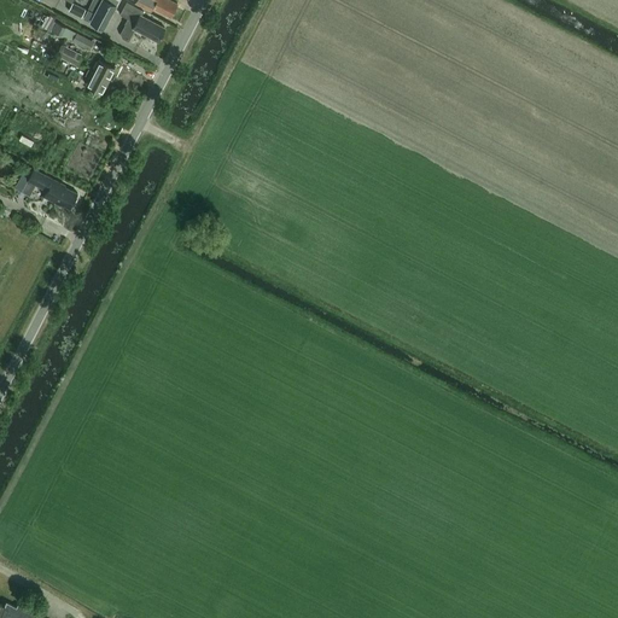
[(99,0),(93,0),(83,19),(87,22),(99,0)]
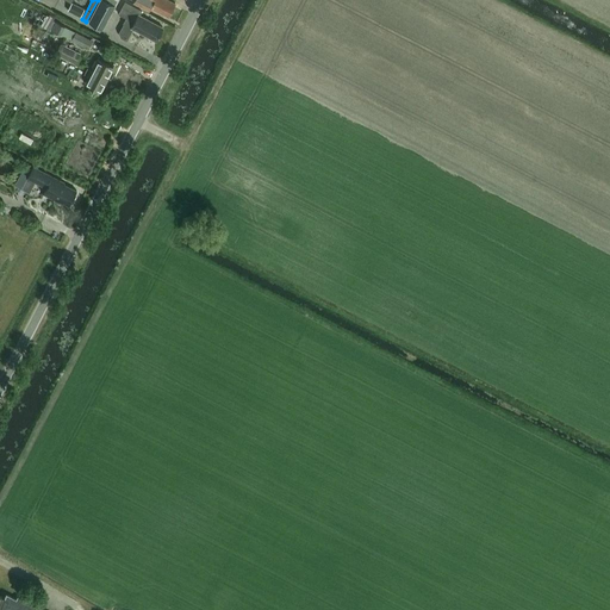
[(103,30),(114,6),(103,0),(100,0),(88,23),(103,30)]
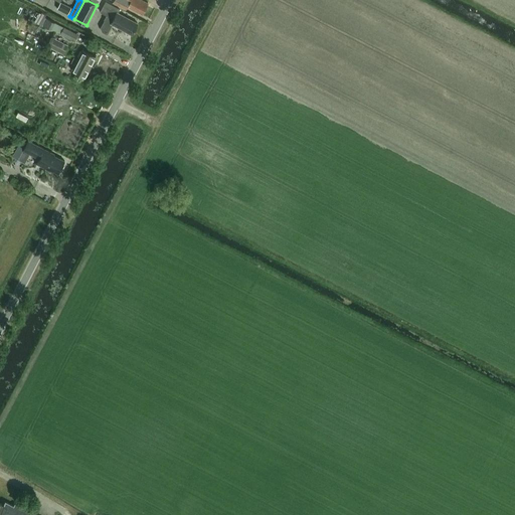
[(142,14),(148,3),(141,0),(114,0),(113,2),(126,9),(127,7),(142,14)]
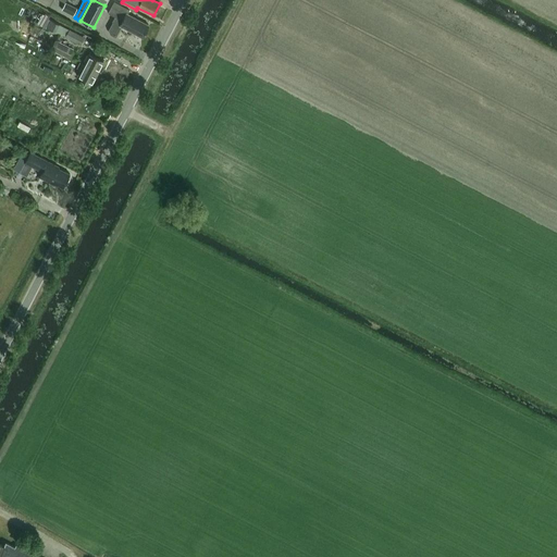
[(122,21),(120,25),(143,37),(148,26),(126,14),(128,11),(114,2),(108,13),(122,21)]
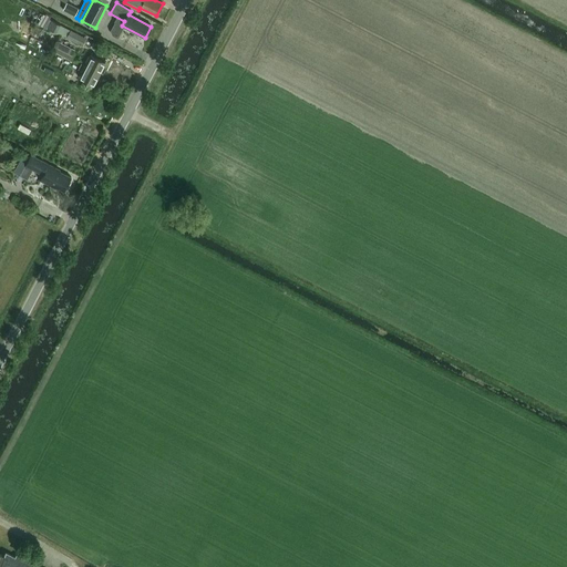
[(63,11),(74,17),(79,9),(66,3),(63,11)]
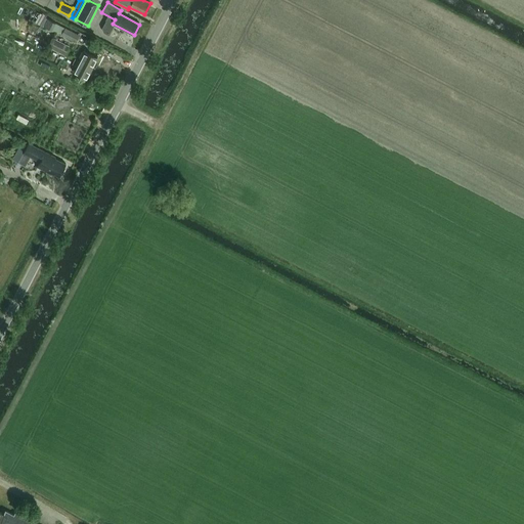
[(41,26),(52,31),(52,30),(55,24),(45,18),(41,26)]
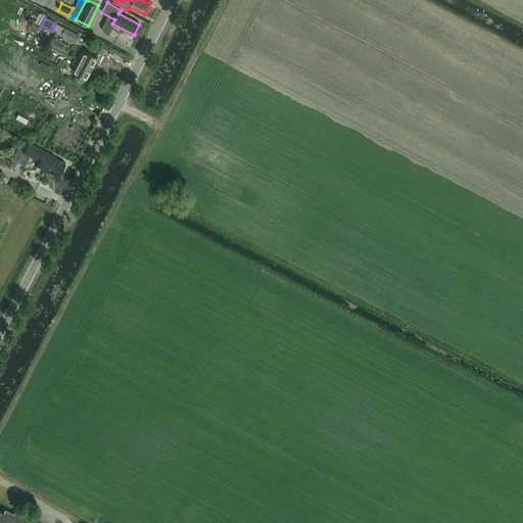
[(80,37),(64,29),(55,24),(52,30),(61,35),(77,43),(80,37)]
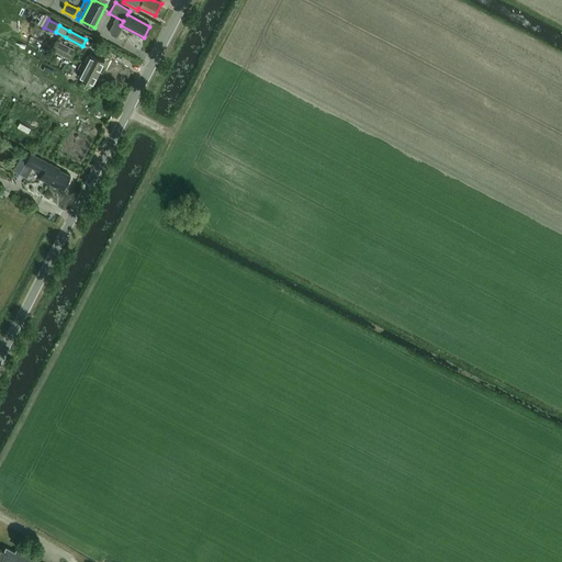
[(74,49),(56,41),(51,49),(69,59),(74,49)]
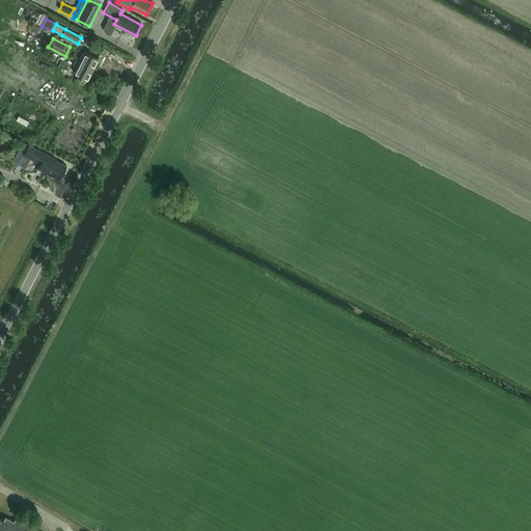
[(87,80),(99,59),(85,52),(80,62),(77,60),(74,65),(77,66),(74,73),(87,80)]
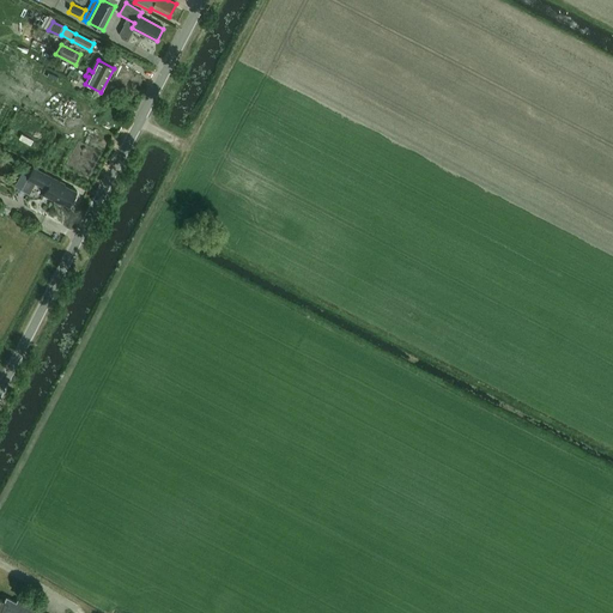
[(65,184),(32,168),(26,164),(14,187),(20,190),(26,180),(36,183),(47,189),(43,195),(60,204),(60,202),(70,207),(77,192),(65,186),(65,184)]
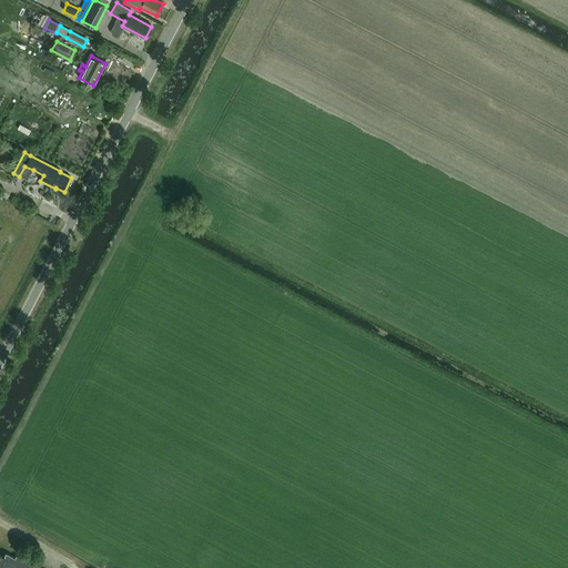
[(0,567),(39,567),(17,556),(16,559),(6,554),(4,558),(0,555),(0,567)]
